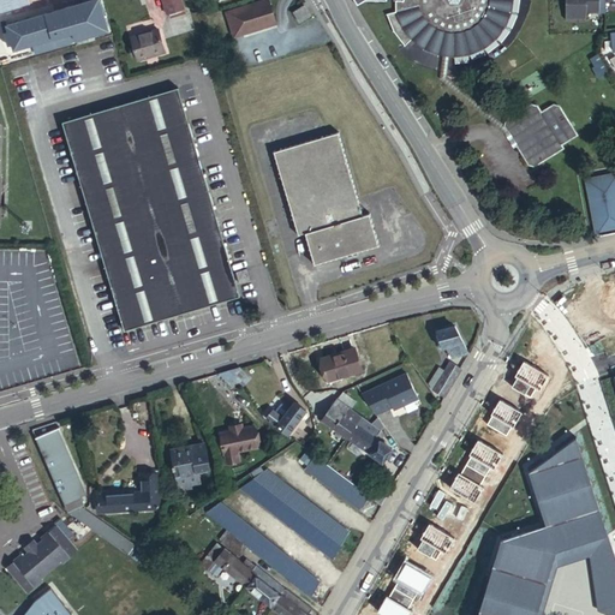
[(100,0),(89,0),(7,25),(15,51),(35,45),(37,53),(71,43),(69,34),(75,33),(77,40),(109,30),(100,0)]
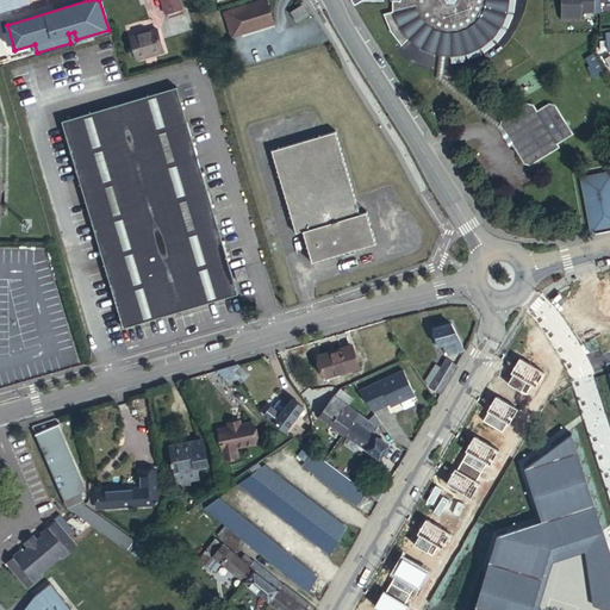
[(186,7),(184,0),(165,0),(169,12),(186,7)]
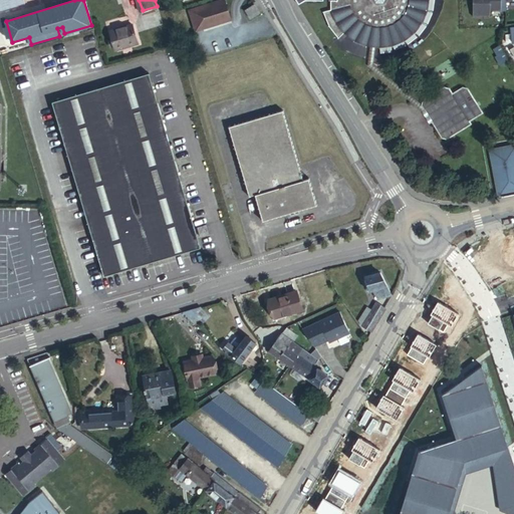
[(226,0),(220,0),(192,10),(199,29),(233,18),(226,0)]
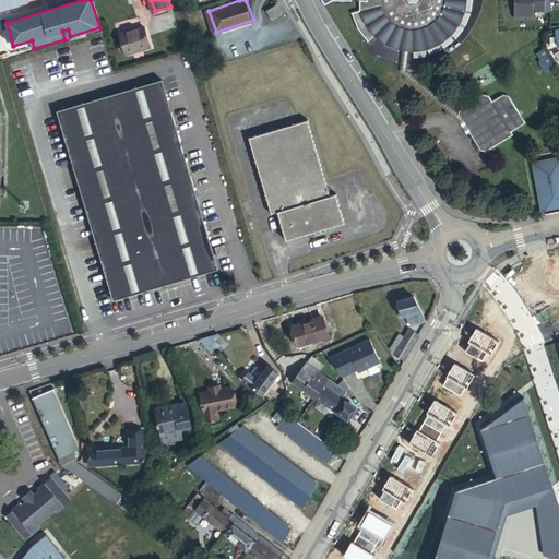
[(353,0),(353,3),(346,6),(355,21),(365,33),(373,25),(385,35),(392,38),(438,37),(451,28),(453,27),(459,20),(465,11),(470,0),(353,0)]
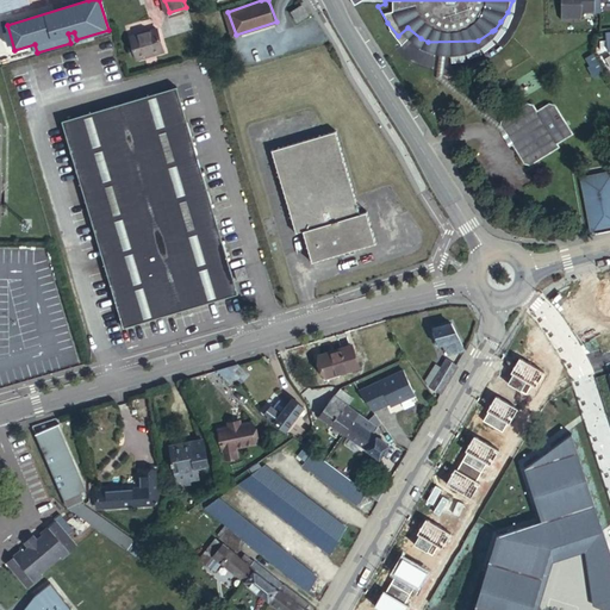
[(560,0),(560,18),(578,18),(578,0),(560,0)]
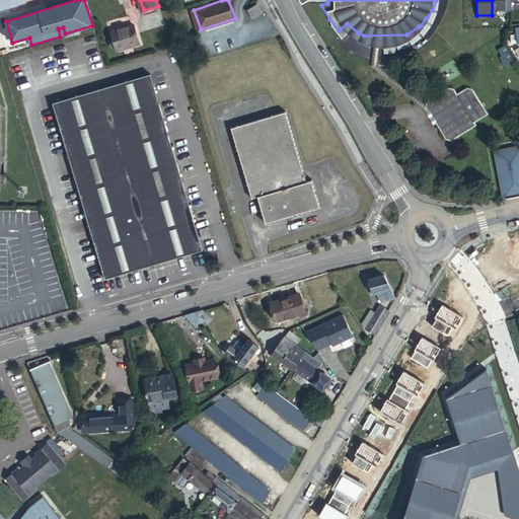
[(492,0),(492,15),(494,15),(494,10),(509,10),(510,0),(492,0)]
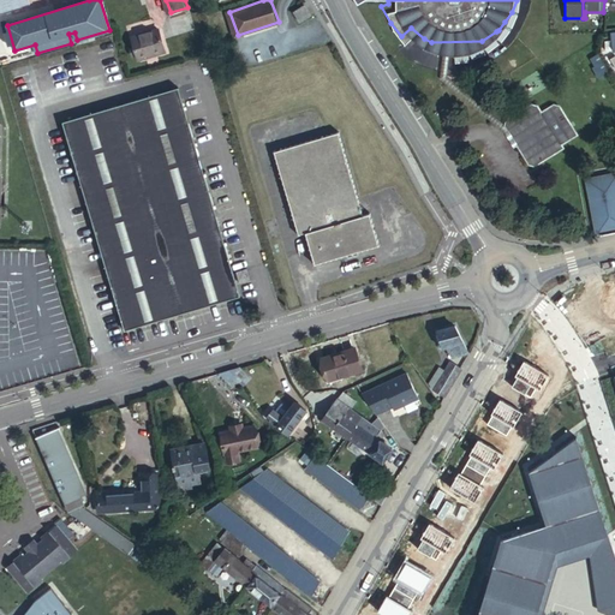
[(310,16),(304,6),(294,12),(300,22),(310,16)]
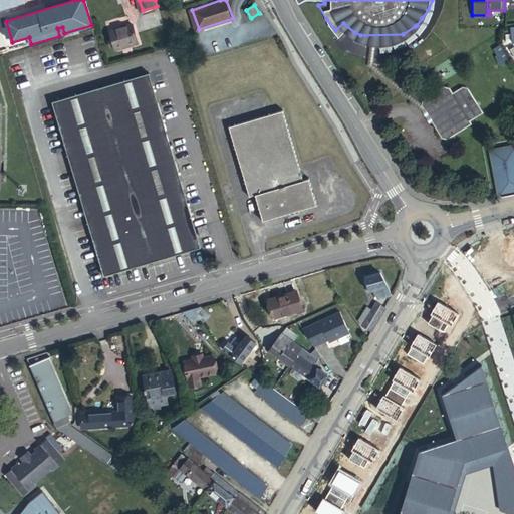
[(107,32),(109,38),(136,37),(132,24),(107,32)]
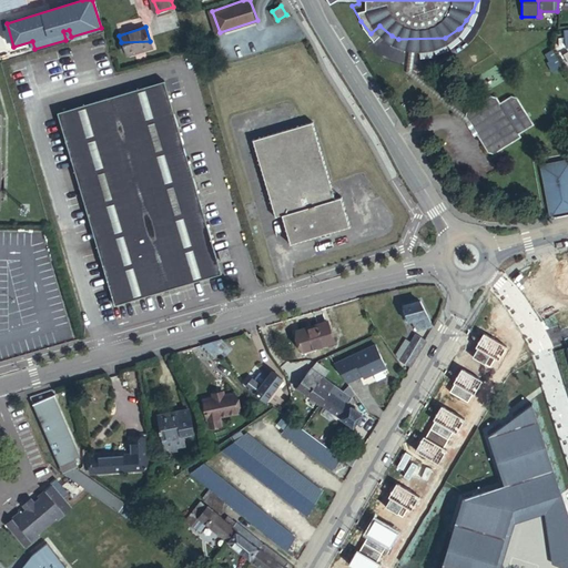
[(152,47),(150,41),(121,42),(124,54),(152,47)]
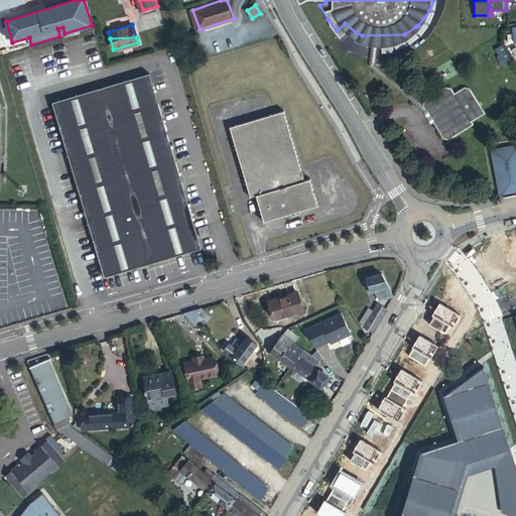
[(202,246),(149,72),(51,101),(104,275),(202,246)]
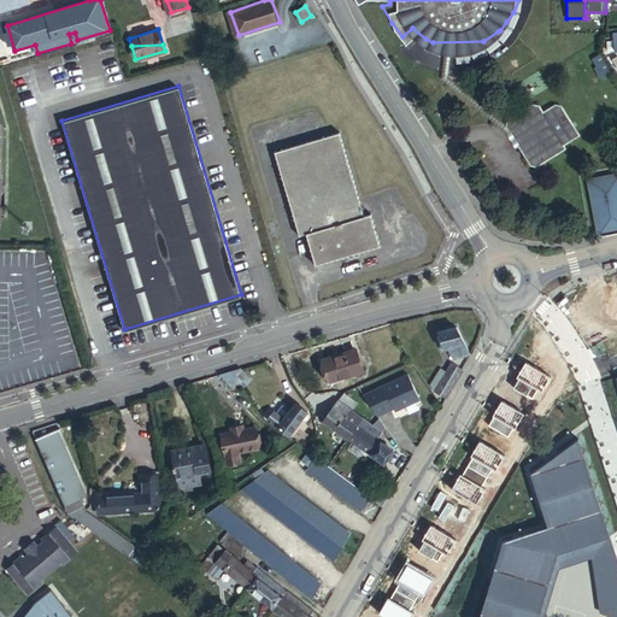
[(512,124),(515,129),(524,145),(535,162),(542,163),(570,146),(568,142),(582,134),(563,101),(548,111),(545,106),(539,105),(513,119),(512,124)]
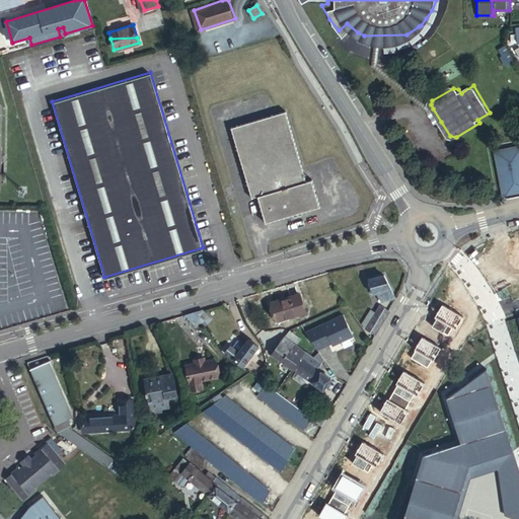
[(441,122),(433,108),(429,110),(437,124),(441,122)]
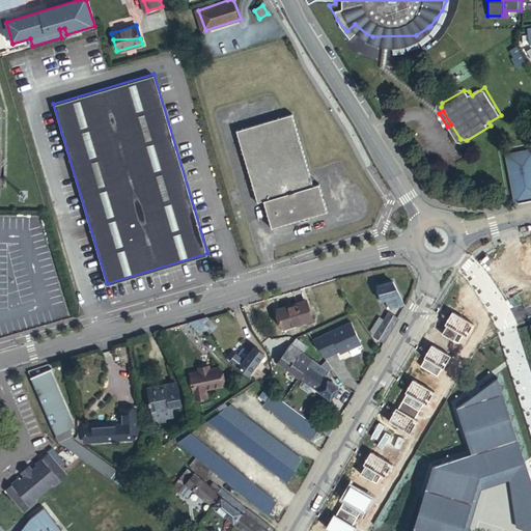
[(290,112),(235,130),(257,201),(262,199),(271,226),(328,210),(318,183),(313,184),(290,112)]
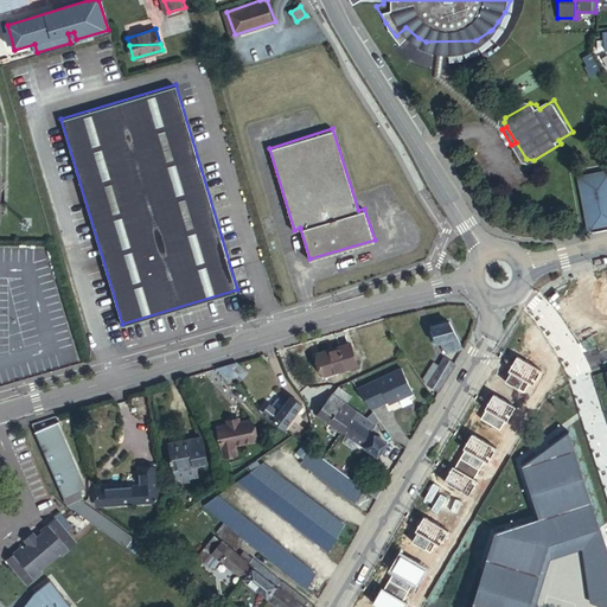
[(606,165),(577,171),(588,223),(594,222),(594,225),(606,222),(606,165)]
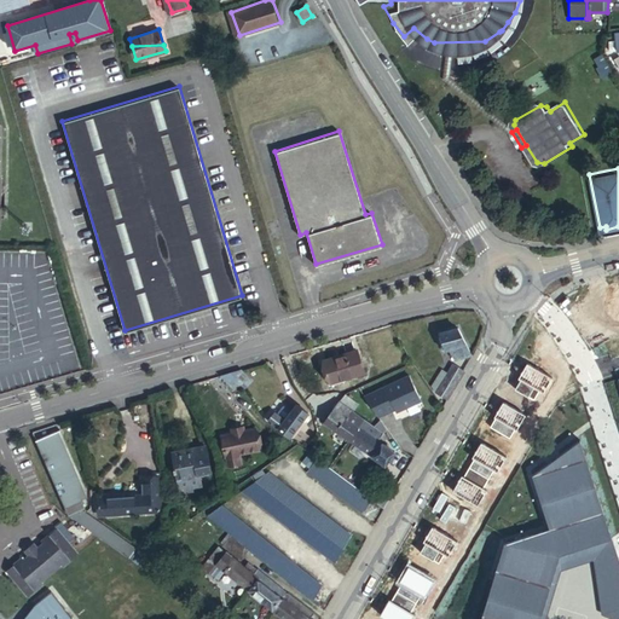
[(248,268),(237,271),(241,282),(250,279),(248,268)]
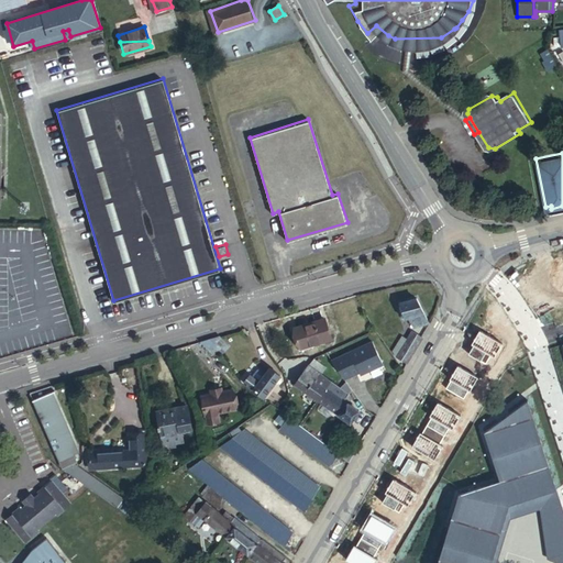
[(419,295),(400,302),(407,318),(412,316),(418,327),(431,321),(419,295)]
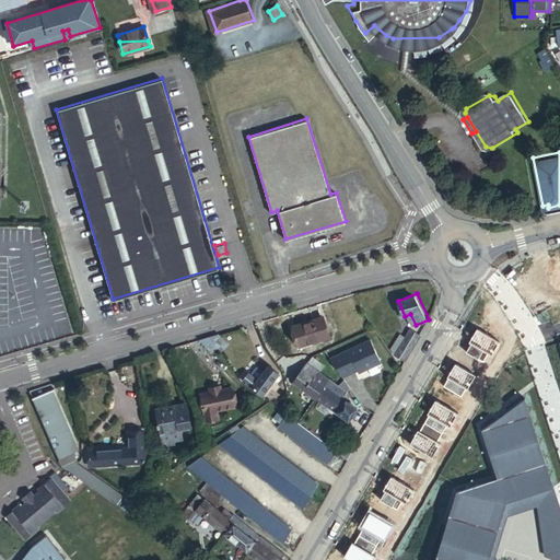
[(324,316),(295,326),(301,343),(329,335),(324,316)]
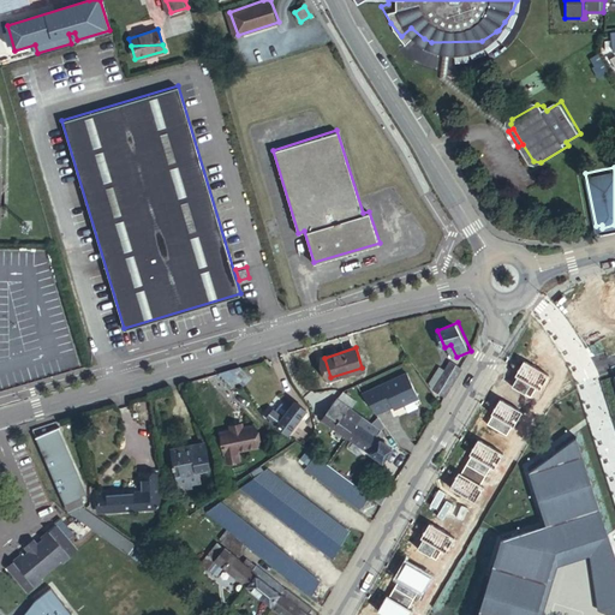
[(447,395),(463,368),(452,362),(436,388),(447,395)]
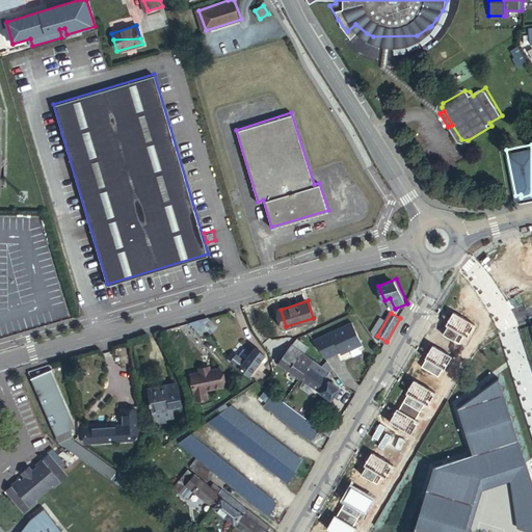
[(207,329),(198,319),(189,322),(200,335),(207,329)]
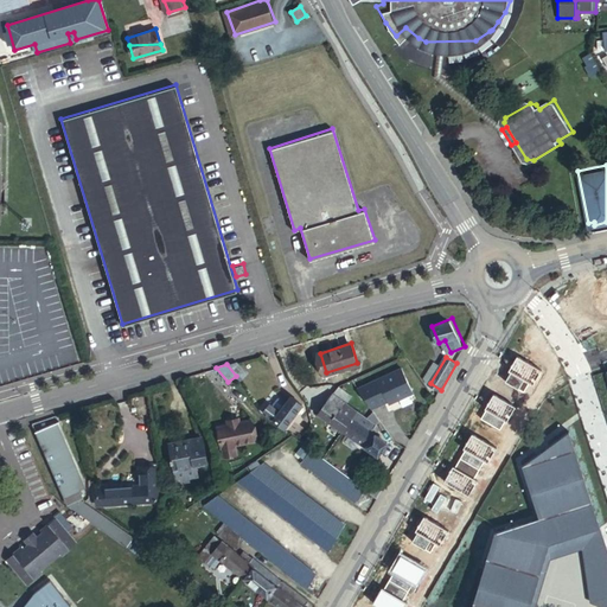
[(371,382),(359,388),(372,406),(379,402),(381,403),(395,396),(396,398),(414,390),(403,365),(370,381),(371,382)]
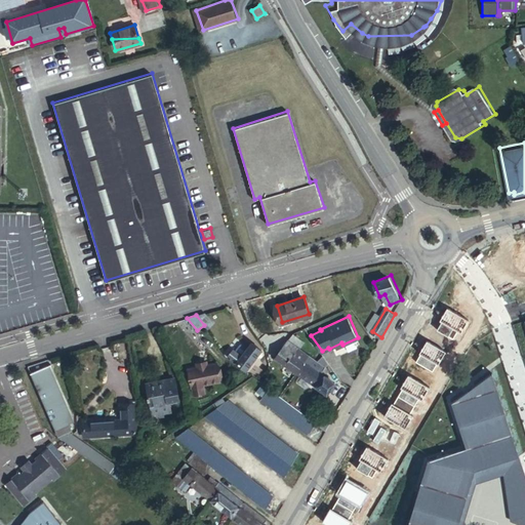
[(300,348),(288,338),(276,356),(288,365),(300,348)]
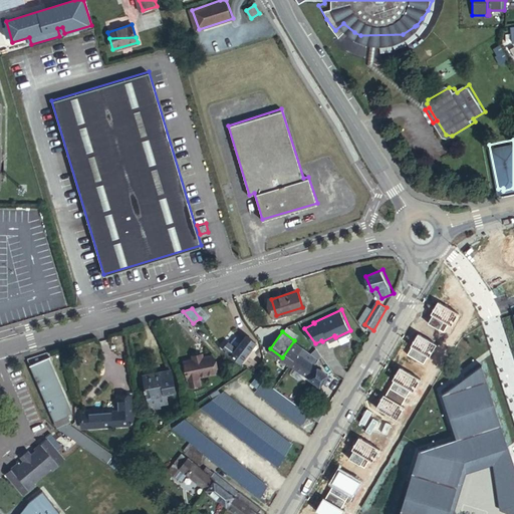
[(242,360),(257,340),(248,334),(239,346),(230,340),(224,347),(242,360)]
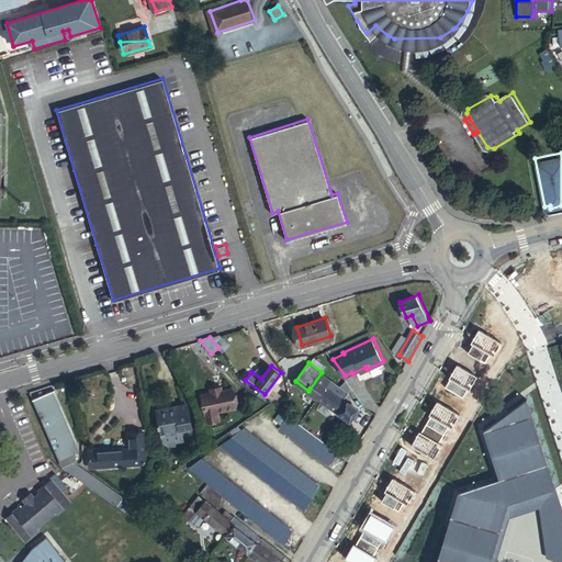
[(332,378),(322,372),(308,391),(318,397),(332,378)]
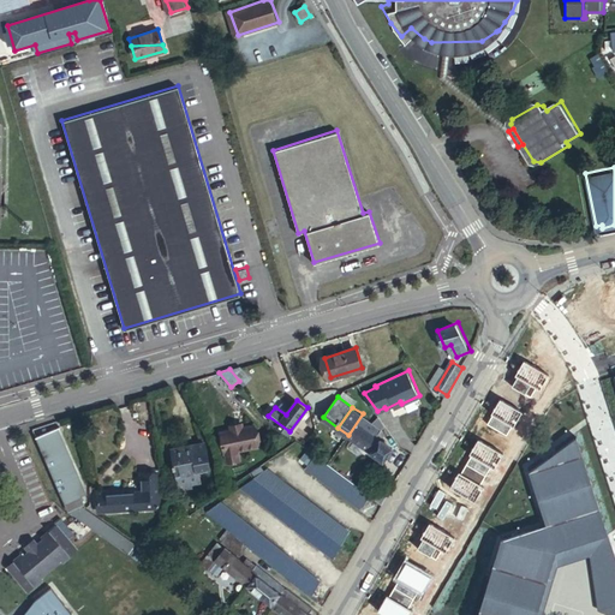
[(368,429),(372,421),(363,413),(348,435),(383,460),(393,447),(368,429)]
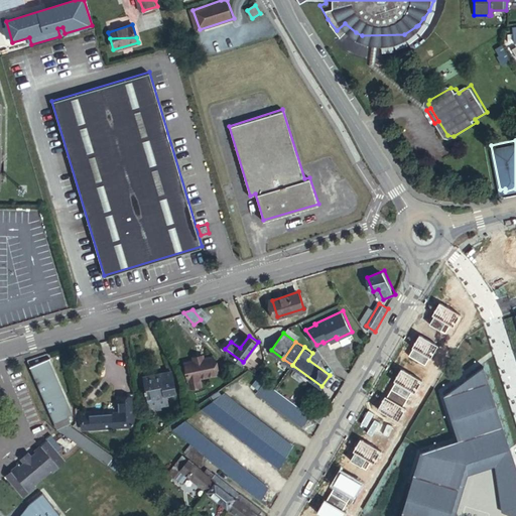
[(204,357),(194,359),(184,361),(190,386),(203,383),(201,376),(217,373),(213,355),(204,357)]
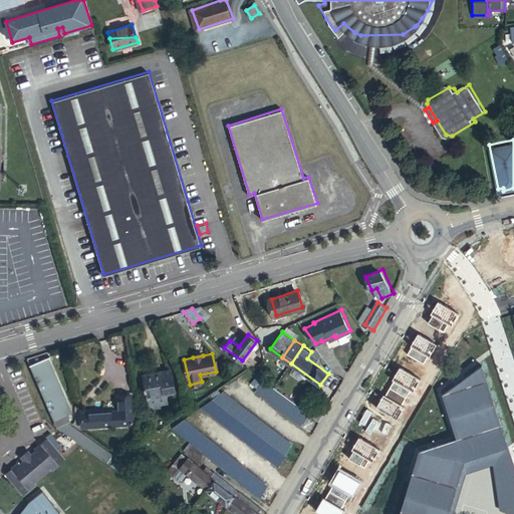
[(69,413),(74,411),(49,356),(31,364),(59,427),(70,422),(73,421),(69,413)]
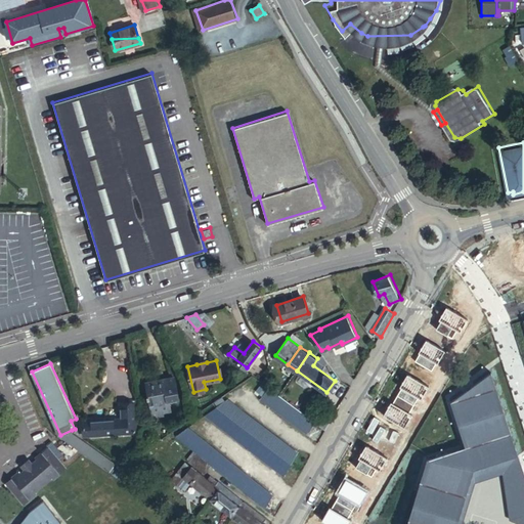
[(491,373),(451,402),(466,447),(428,460),(407,523),(456,523),(474,470),(518,455),(491,373)]
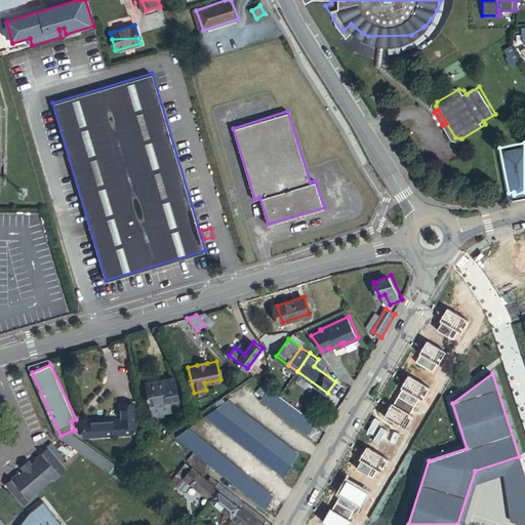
[(165,381),(149,385),(151,395),(149,395),(150,399),(151,399),(153,405),(170,401),(169,400),(179,398),(175,377),(165,378),(165,381)]
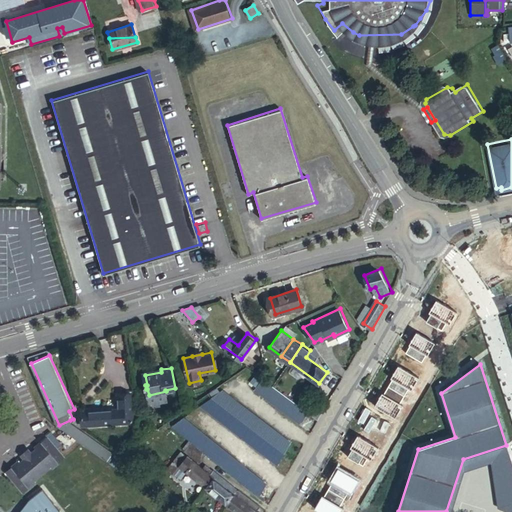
[(308,412),(262,378),(254,389),(302,423),(308,412)]
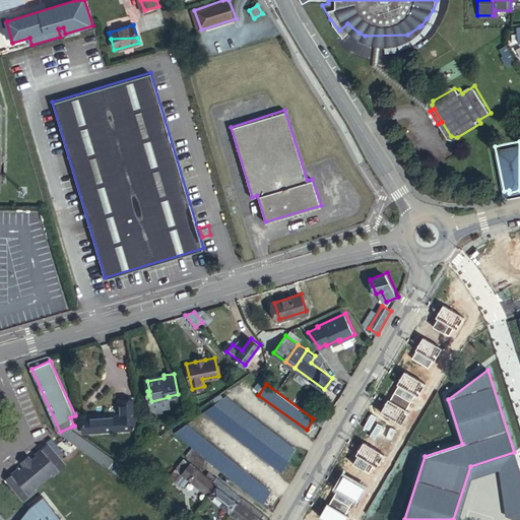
[(214,403),(289,460),(296,449),(225,395),(214,403)]
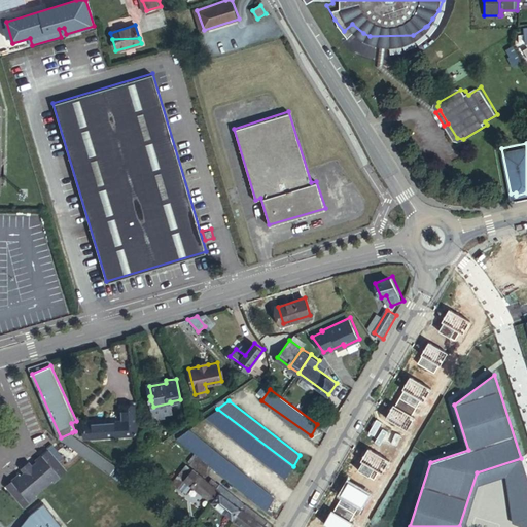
[(125,420),(85,423),(86,435),(139,431),(137,405),(124,406),(125,420)]
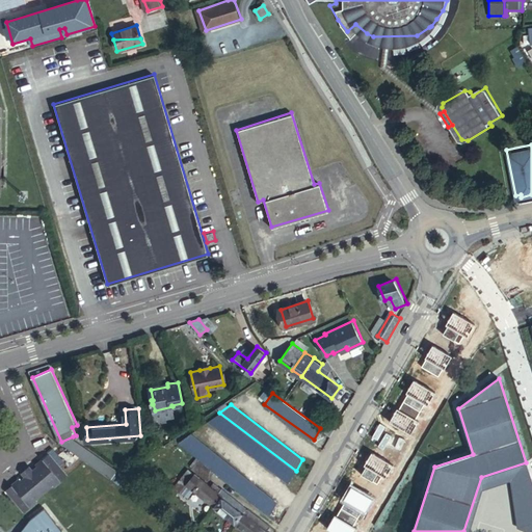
[(289,482),(296,471),(219,413),(208,421),(289,482)]
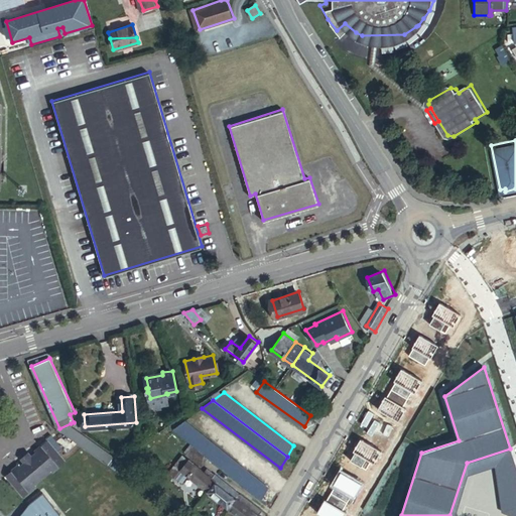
[(208,456),(261,499),(268,488),(185,420),(173,428),(194,444),(208,456)]
